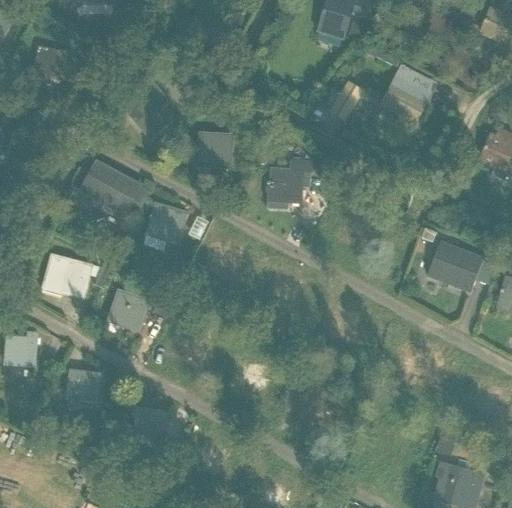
[(342,36),(350,12),(353,5),(370,10),(373,0),(334,0),(326,0),(317,28),(319,31),(339,37),(342,36)]
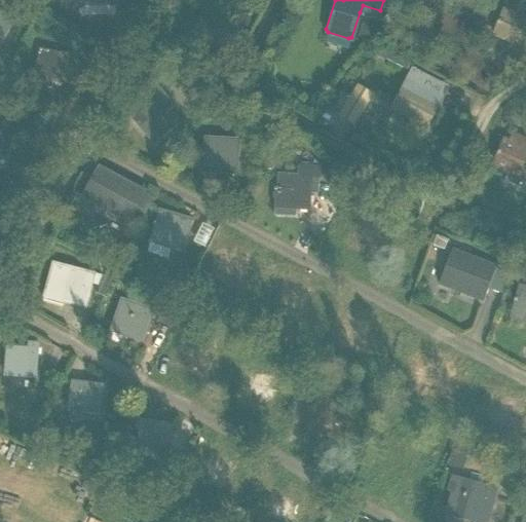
[(492,2),(482,28),(493,32),(518,42),(525,22),(525,5),(521,4),(518,12),(503,6),(492,2)]
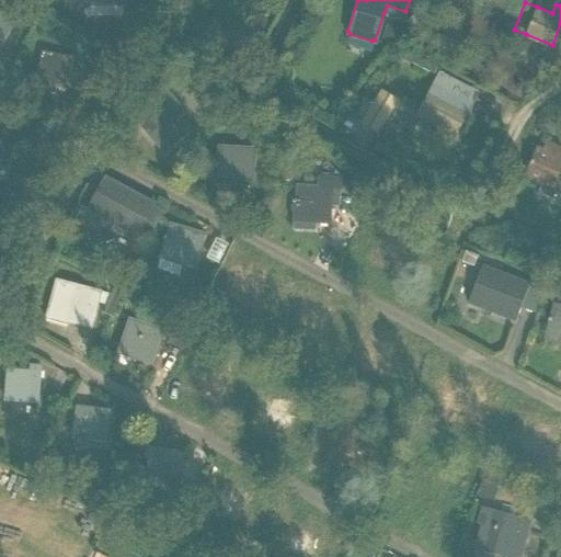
[(0,8),(0,29),(7,32),(14,15),(0,8)]
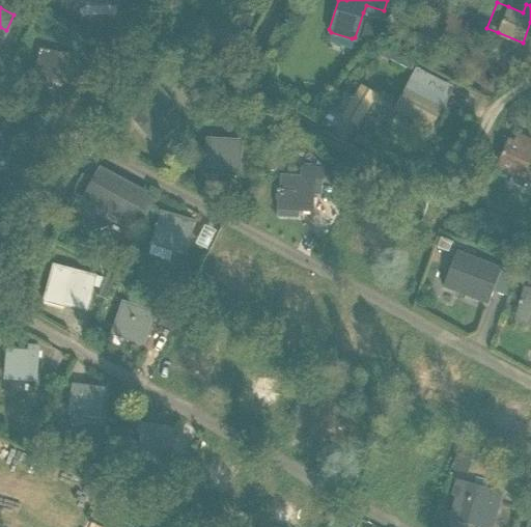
[(388,43),(383,54),(396,61),(401,50),(388,43)]
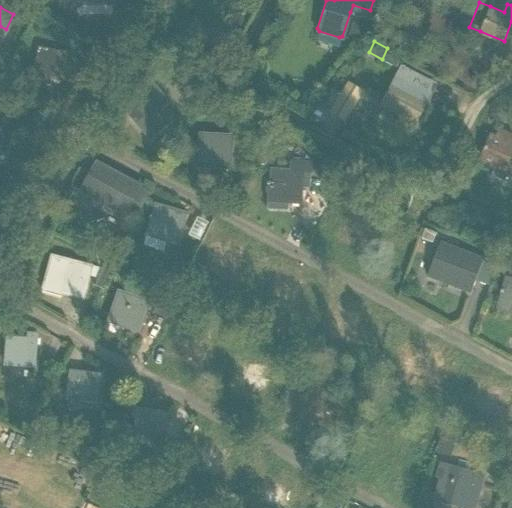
[(401,64),(390,85),(381,103),(415,120),(429,94),(425,92),(431,80),(401,64)]
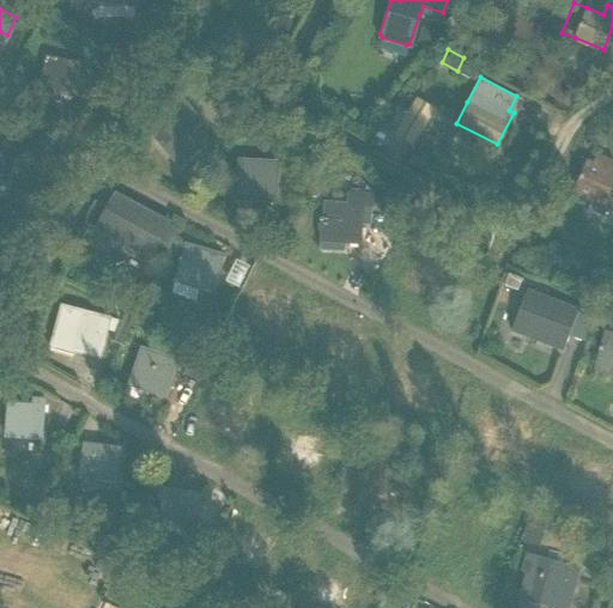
[(150,131),(178,164),(205,141),(193,128),(201,120),(176,91),(161,104),(169,114),(150,131)]
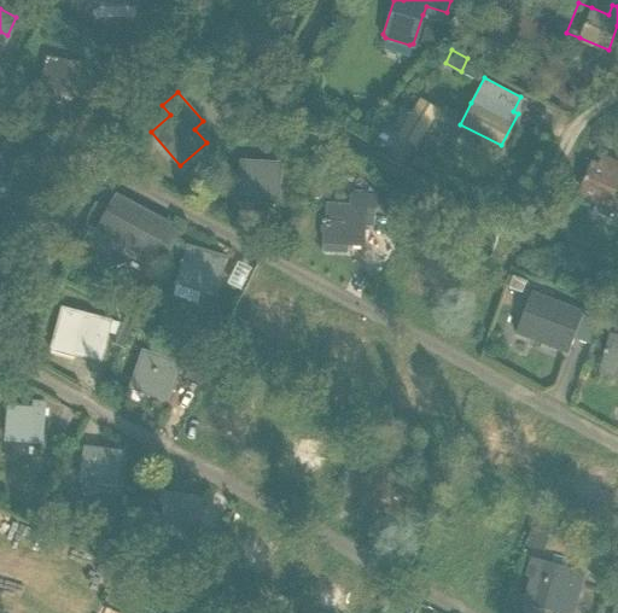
[(397,134),(415,145),(438,107),(421,97),(397,134)]
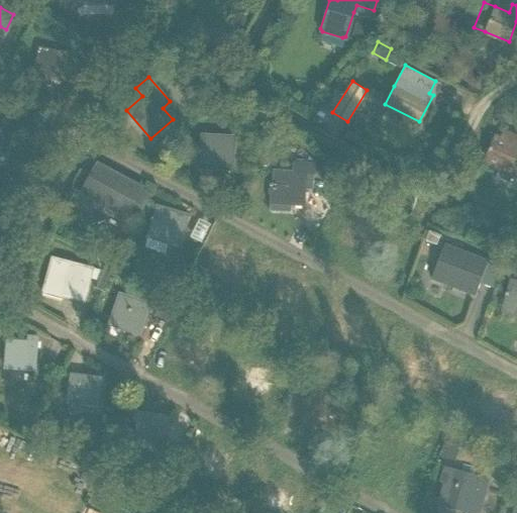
[(185,86),(181,94),(192,100),(196,91),(185,86)]
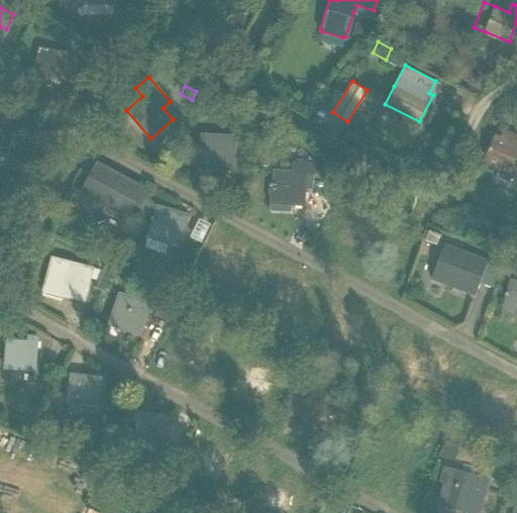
[(330,91),(324,100),(333,106),(341,92),(334,88),(331,92),(330,91)]
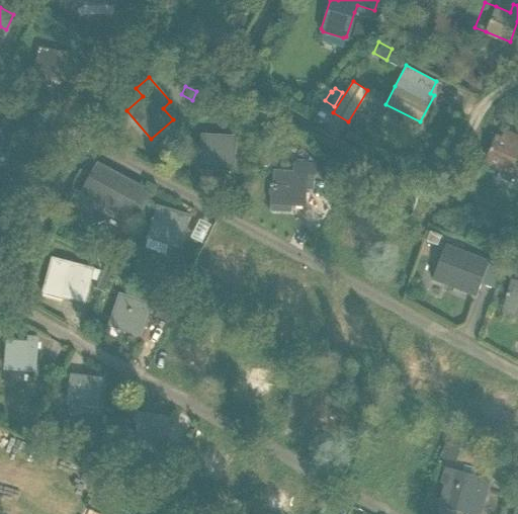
[(220,167),(232,168),(234,134),(201,132),(200,146),(197,146),(197,149),(200,149),(199,162),(220,163),(220,167)]
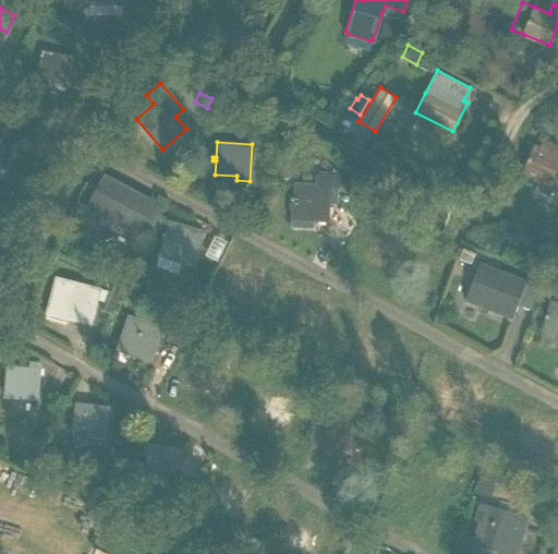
[(557,175),(554,172),(557,160),(557,145),(554,144),(549,153),(533,146),(522,172),(538,179),(535,190),(555,197),(557,190),(557,175)]
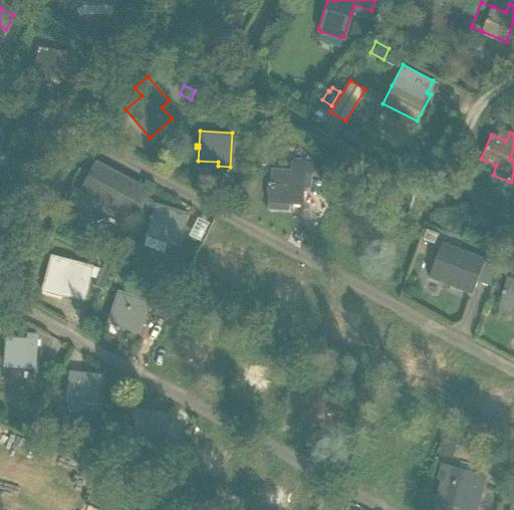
[(260,136),(257,142),(263,146),(267,140),(260,136)]
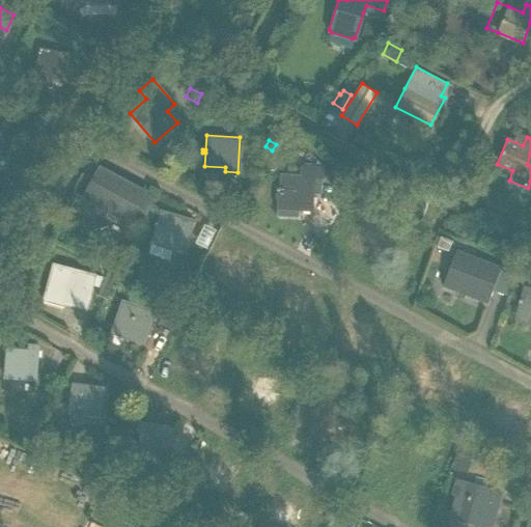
[(320,193),(323,166),(300,164),(300,173),(279,172),(277,216),(298,217),(298,207),(311,207),(312,193),(320,193)]
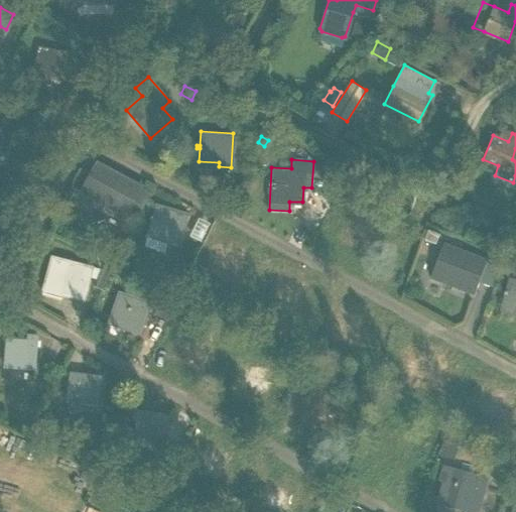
[(124,214),(125,215),(140,185),(97,162),(82,190),(110,206),(111,204),(125,212),(124,214)]
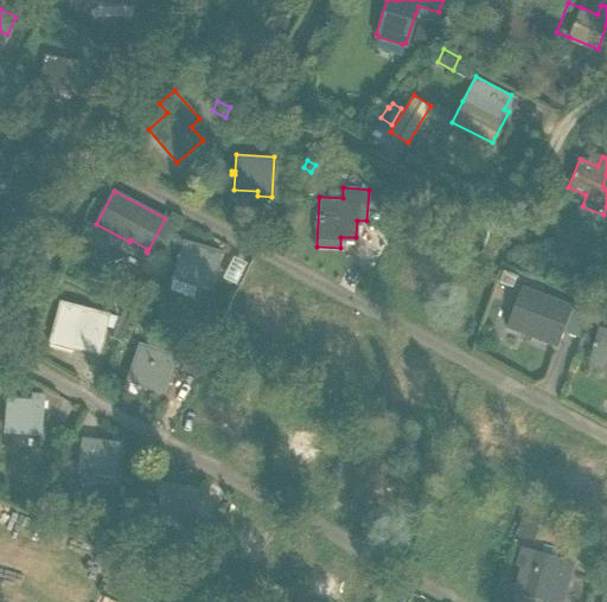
[(173,274),(170,288),(193,294),(197,281),(211,285),(213,274),(221,251),(183,241),(177,263),(173,274)]
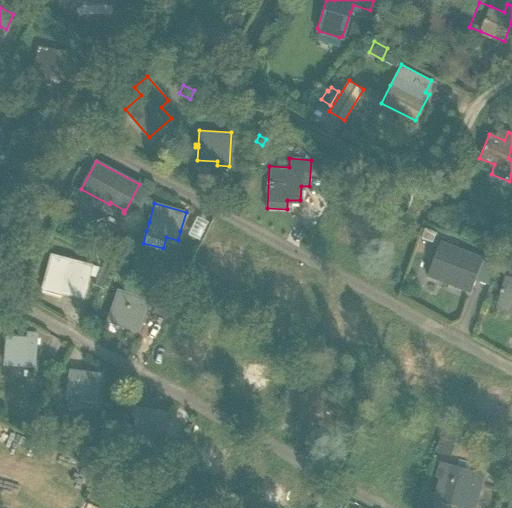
[(202,275),(238,286),(250,243),(214,233),(202,275)]
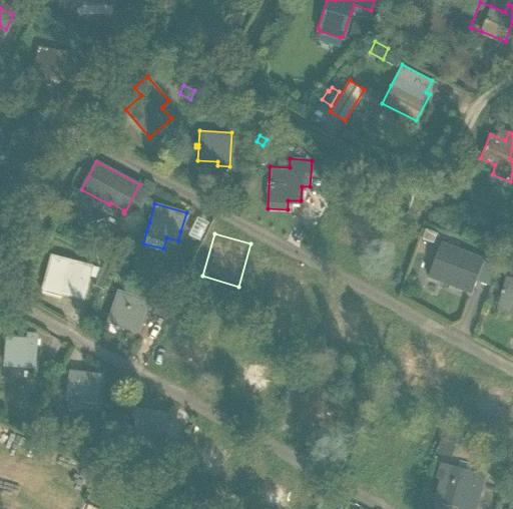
[(440,241),(428,275),(429,275),(430,273),(444,279),(443,281),(471,292),(484,259),(440,241)]
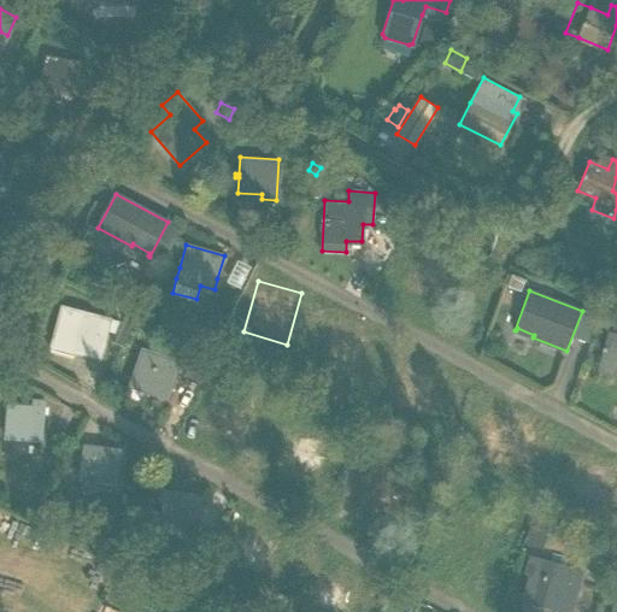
[(76,351),(100,358),(110,318),(100,316),(62,305),(52,340),(77,347),(76,351)]
